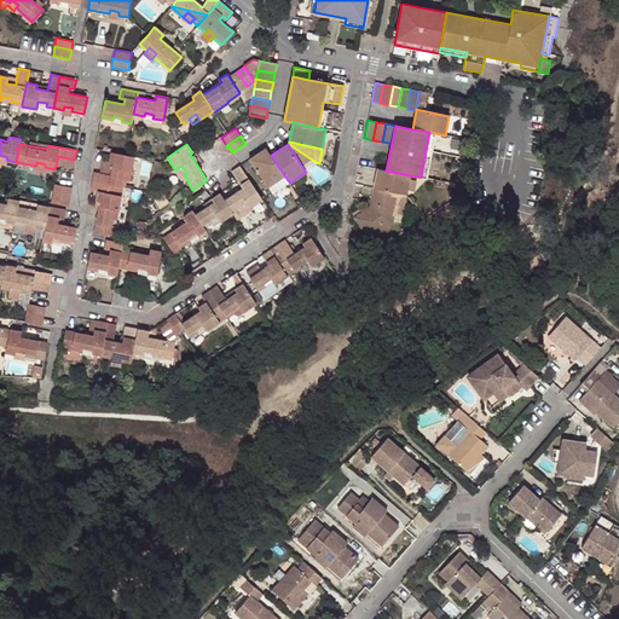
[(312,160),(289,144),(288,144),(302,167),(312,160)]
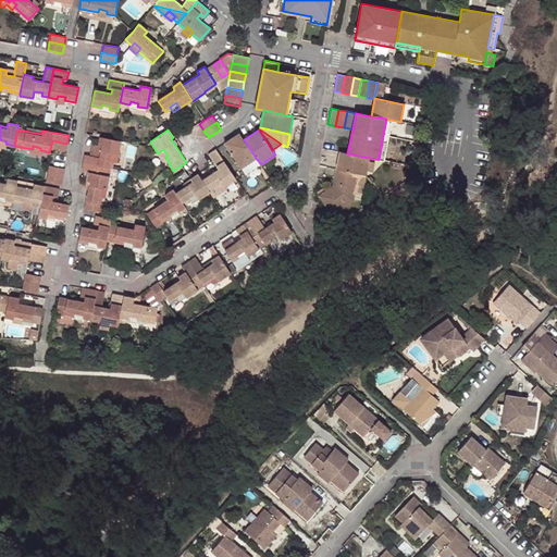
[(234,158),(242,135),(239,133),(224,143),(234,158)]
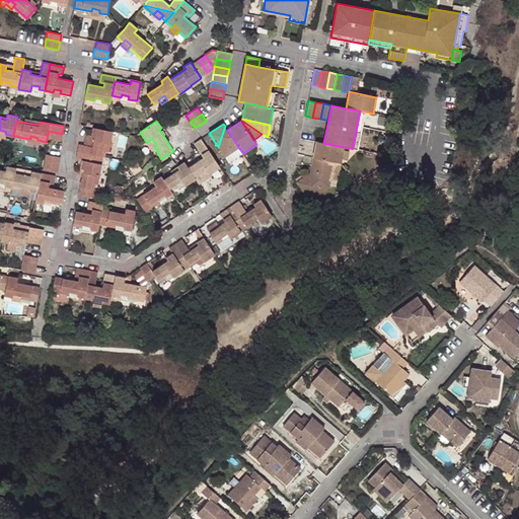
[(227,130),(225,126),(218,147),(225,156),(238,147),(227,130)]
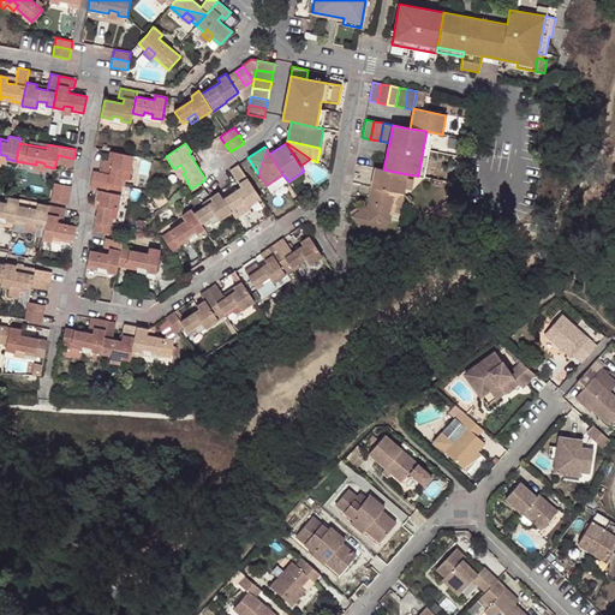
[(423,149),(418,175),(424,177),(429,150),(423,149)]
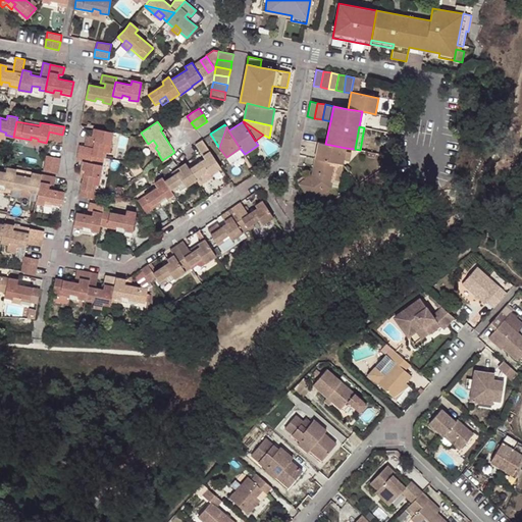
[(93,147),(85,145),(80,145),(79,152),(104,157),(105,157),(106,151),(103,150),(105,143),(110,144),(113,132),(105,131),(94,127),(93,134),(96,135),(93,147)]
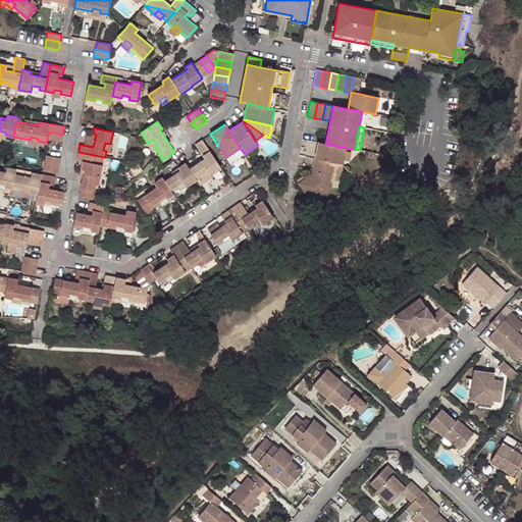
[(47,140),(61,142),(62,135),(49,132),(47,140)]
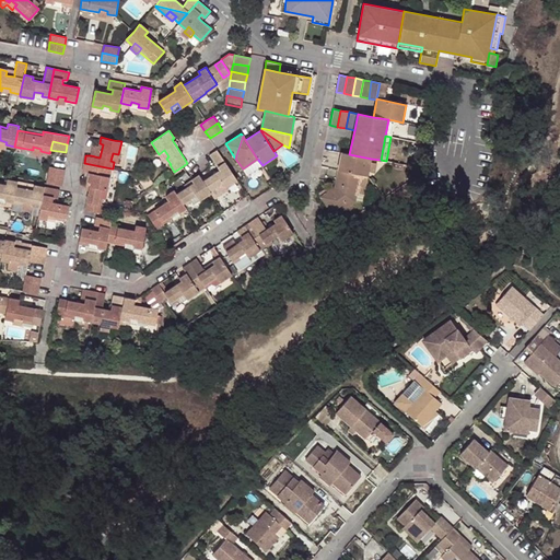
[(103,144),(100,143),(94,142),(91,155),(100,158),(103,144)]
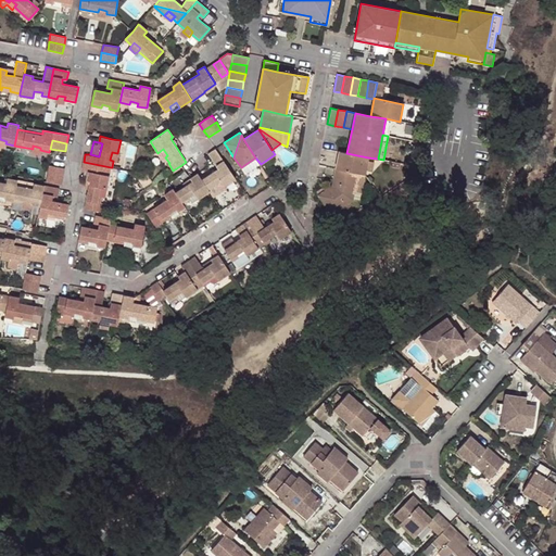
[(163,149),(158,153),(162,160),(165,158),(167,155),(163,149)]
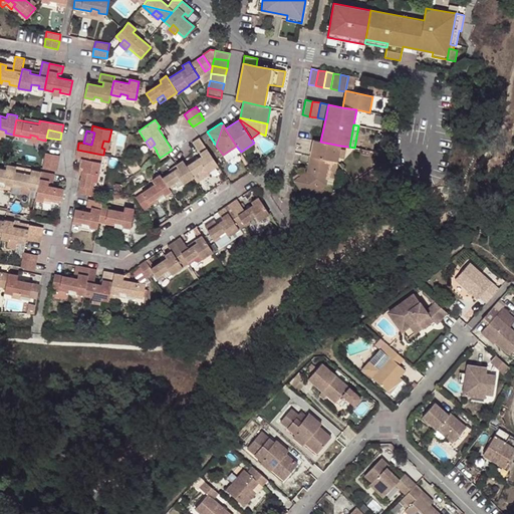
[(207,173),(218,166),(199,138),(193,142),(198,151),(202,156),(187,167),(194,177),(199,174),(198,172),(204,168),(207,173)]
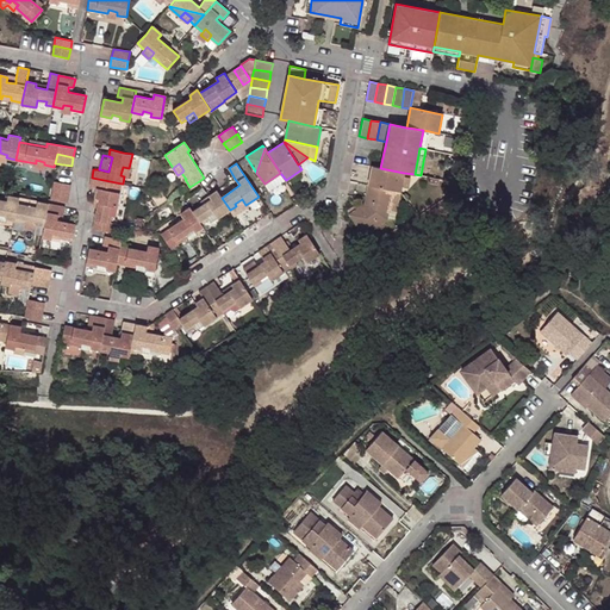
[(372,166),(368,185),(393,190),(400,192),(404,173),(380,168),(372,166)]
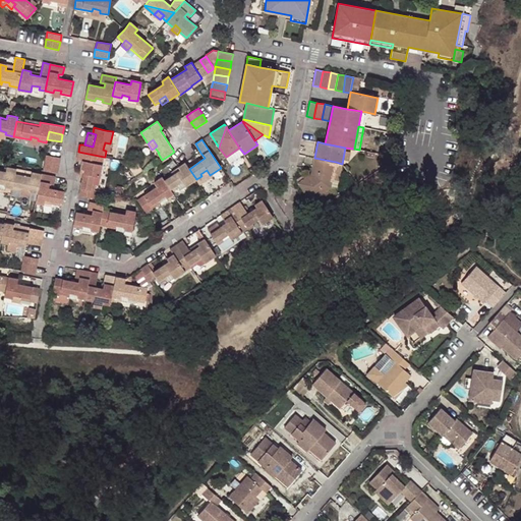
[(105,185),(99,184),(93,183),(94,176),(100,177),(104,157),(78,152),(76,160),(82,161),(81,168),(84,169),(81,187),(95,190),(96,190),(104,191),(105,185)]
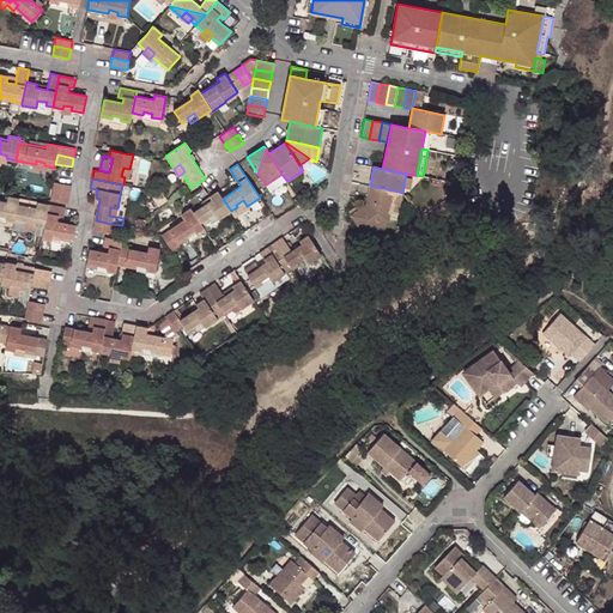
[(70,194),(72,186),(54,182),(53,192),(70,194)]
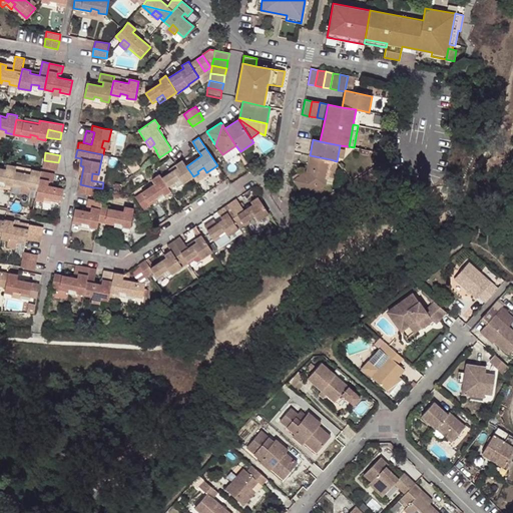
[(306,197),(326,184),(326,183),(332,184),(337,161),(331,159),(310,155),(307,170),(294,179),(306,197)]
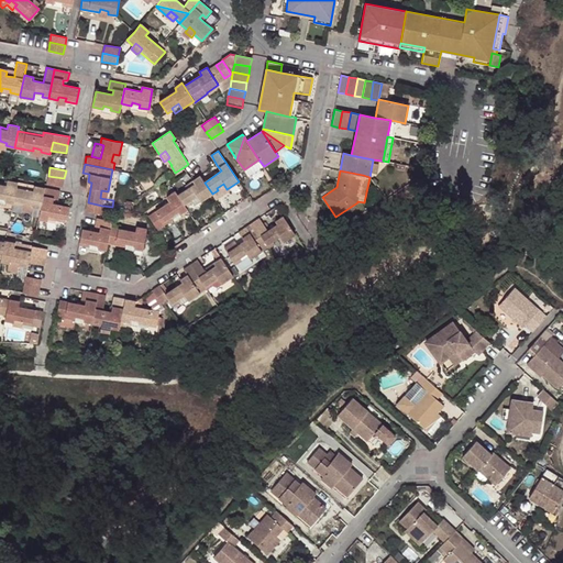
[(46,184),(63,187),(64,178),(48,176),(46,184)]
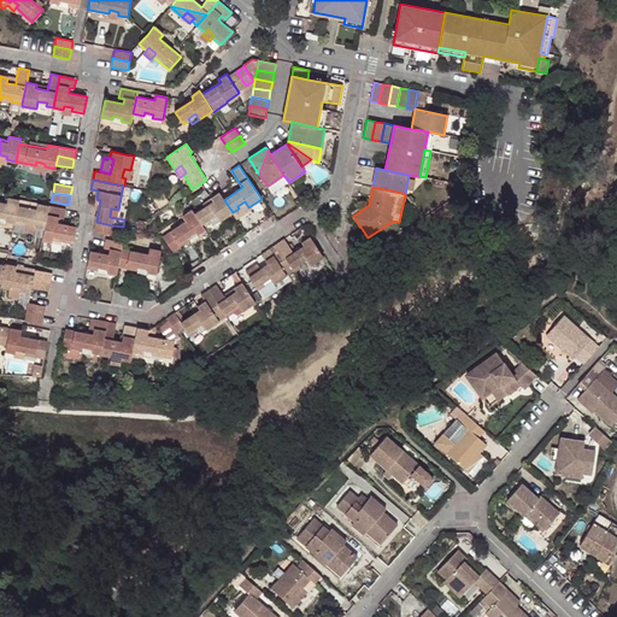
[(215,201),(195,215),(204,227),(210,223),(210,222),(209,219),(216,215),(219,221),(233,212),(224,200),(219,193),(212,198),(215,201)]
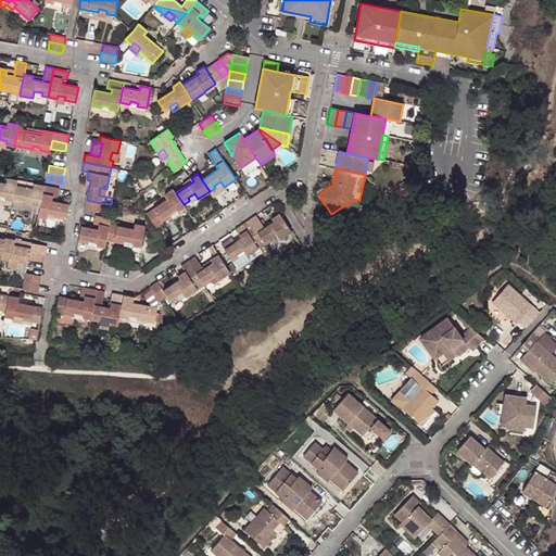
[(16,184),(17,179),(12,178),(7,178),(7,181),(0,179),(0,193),(4,194),(4,198),(13,200),(16,185),(16,184)]
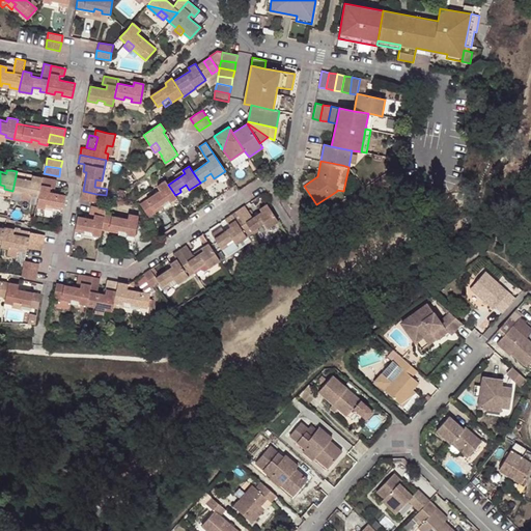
[(205,179),(207,183),(214,178),(211,173),(204,177),(205,179)]
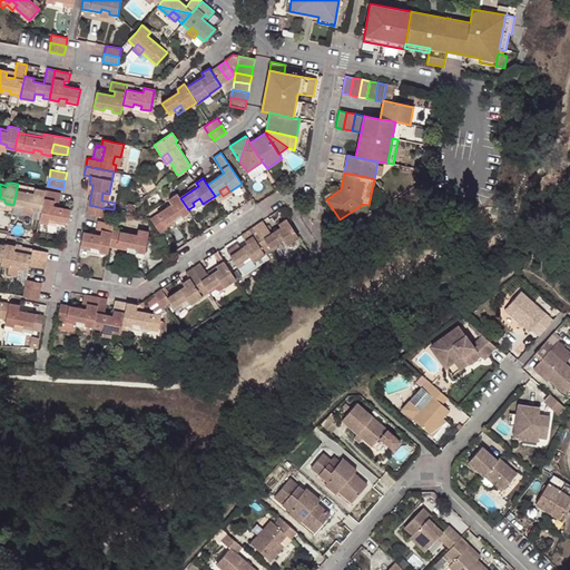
[(17,189),(13,205),(23,206),(22,210),(31,212),(31,208),(41,209),(45,196),(46,189),(35,187),(33,192),(17,188),(17,189)]
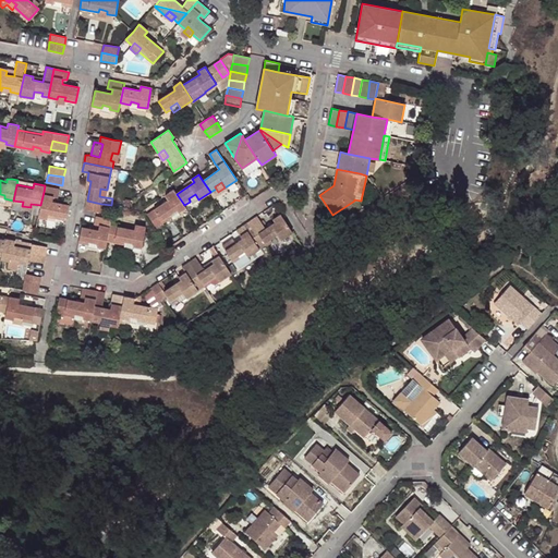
[(45,185),(44,192),(58,195),(60,189),(45,185)]
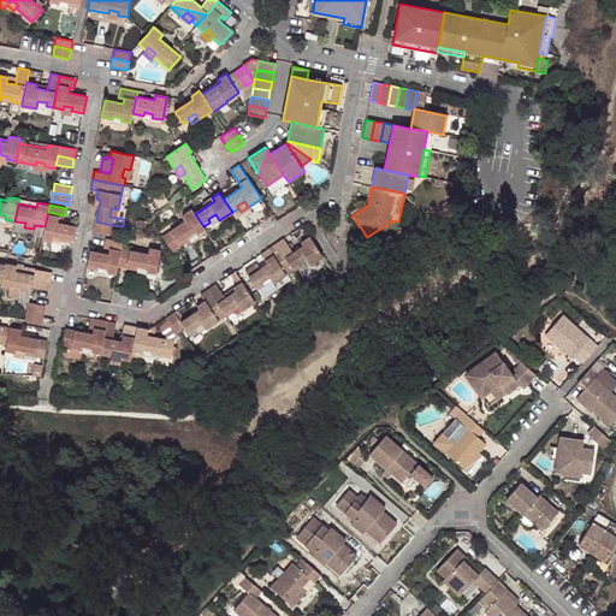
[(196,235),(205,229),(203,226),(195,214),(193,209),(183,217),(185,220),(163,236),(172,250),(189,238),(188,236),(194,232),(196,235)]
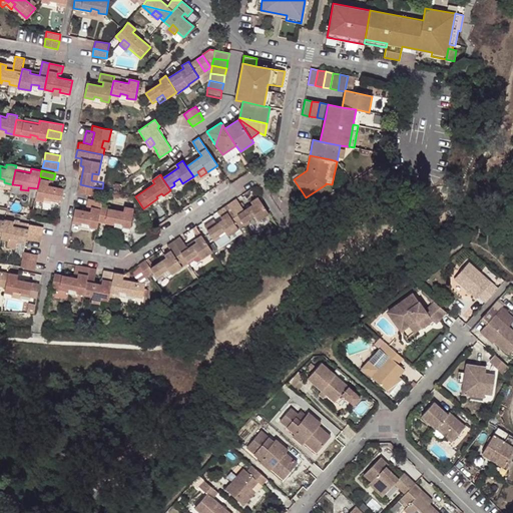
[(40,176),(37,188),(36,192),(35,197),(43,198),(44,196),(51,197),(50,200),(60,202),(63,188),(48,185),(49,180),(53,181),(53,179),(40,176)]
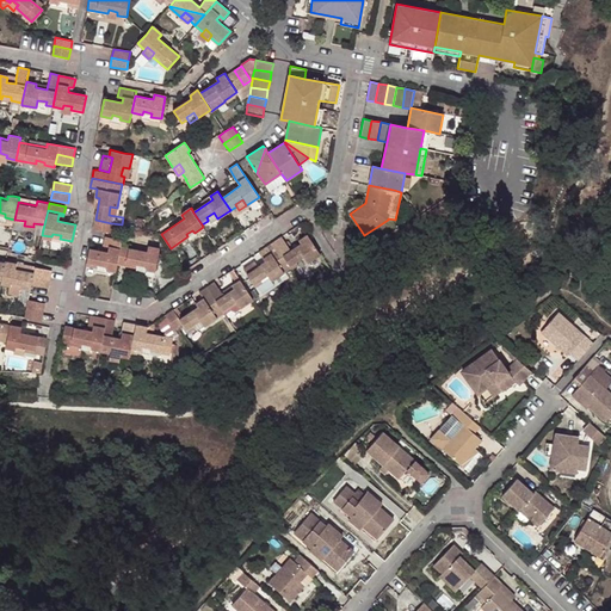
[(210,223),(217,218),(214,213),(207,217),(208,220),(210,223)]
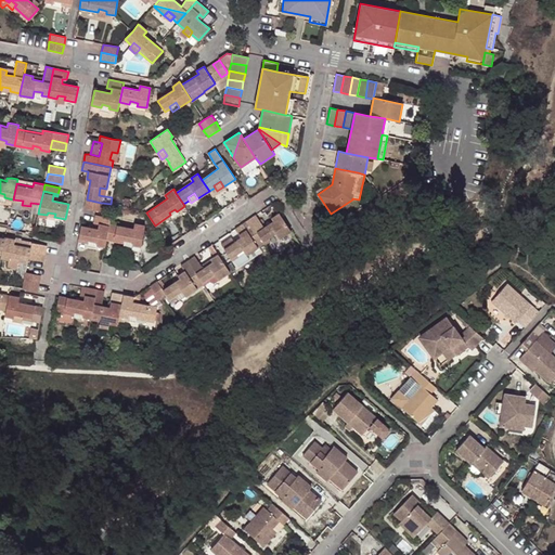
[(100,211),(101,204),(87,201),(85,208),(97,210),(100,211)]
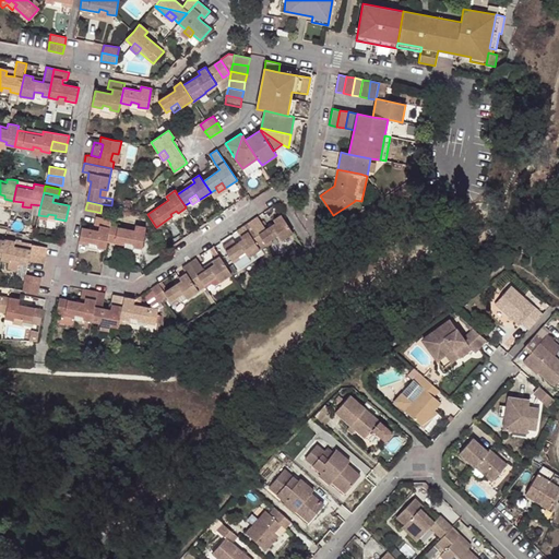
[(190,202),(185,205),(186,207),(190,214),(195,211),(190,202)]
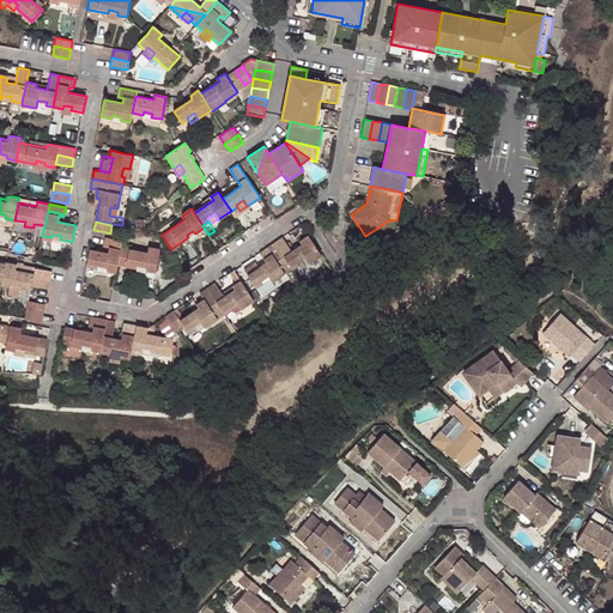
[(190,241),(198,237),(195,234),(193,231),(187,235),(188,237),(190,241)]
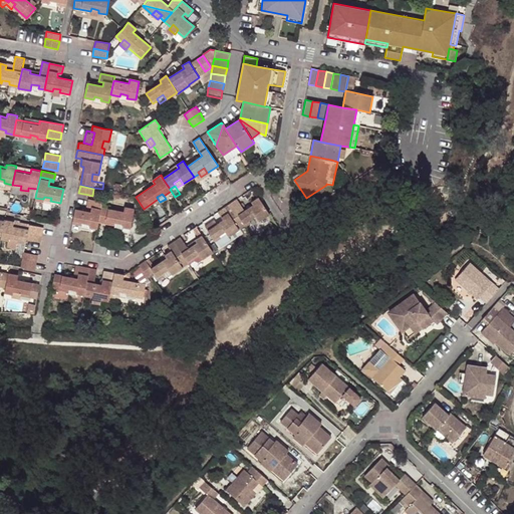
[(230,204),(245,225),(245,226),(251,222),(249,220),(255,216),(259,221),(269,214),(258,198),(251,202),(253,205),(245,211),(240,203),(237,199),(230,204)]
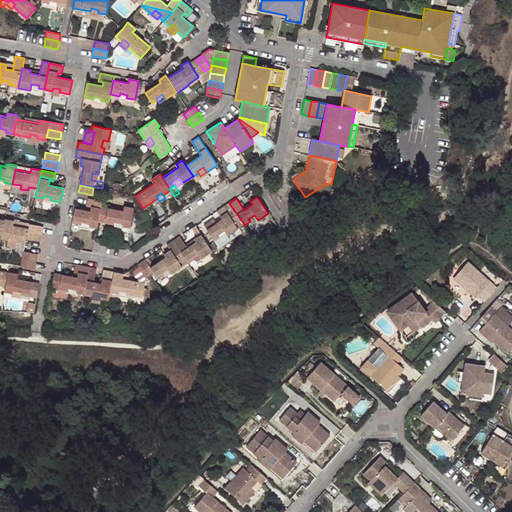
[(97,227),(98,220),(101,206),(102,201),(88,198),(87,206),(91,207),(90,211),(75,208),(72,222),(81,224),(81,221),(89,223),(88,225),(97,227)]
